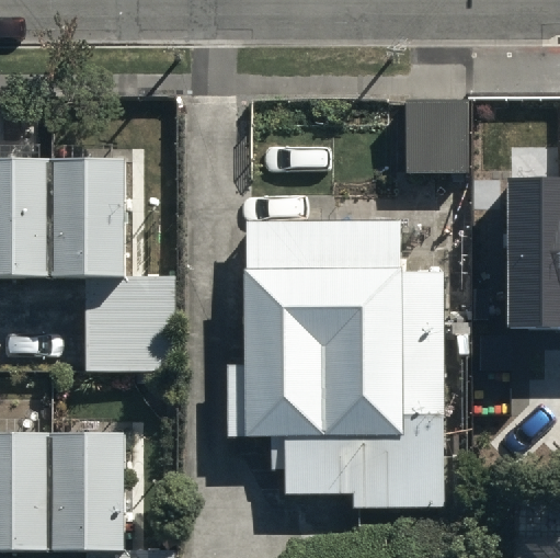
[(465,105),(406,105),(407,173),(465,172),(465,105)]
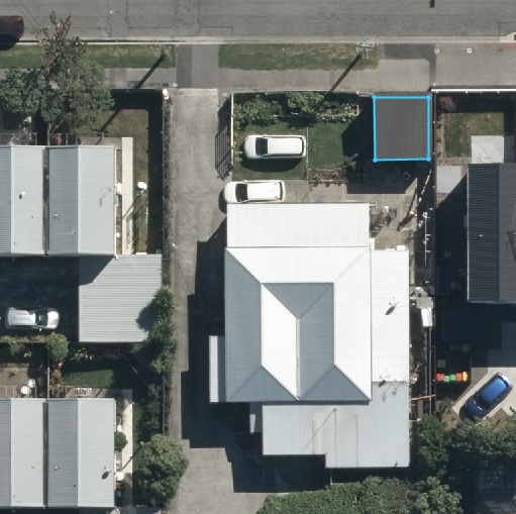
[(114,144),(0,143),(0,248),(114,248),(114,144)]
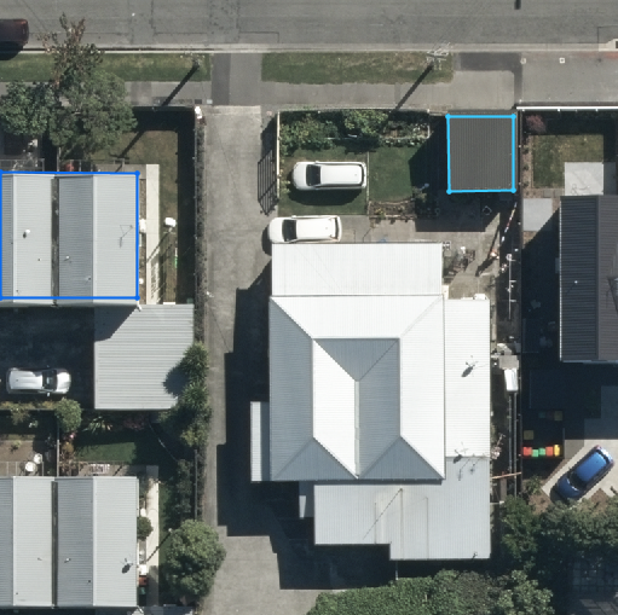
[(617,203),(562,203),(562,369),(617,367),(617,203)]
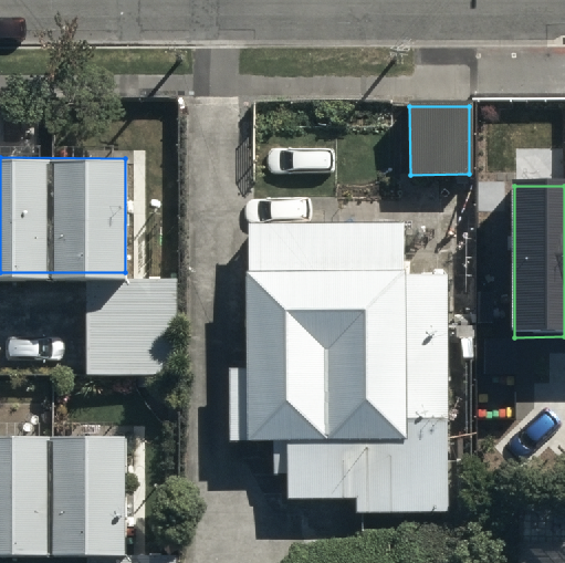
[(448,275),(404,274),(404,222),(247,222),(247,364),(230,364),(230,438),(248,438),(247,444),(273,444),(273,467),(289,467),(289,500),(356,501),(355,512),(447,512),(448,275)]
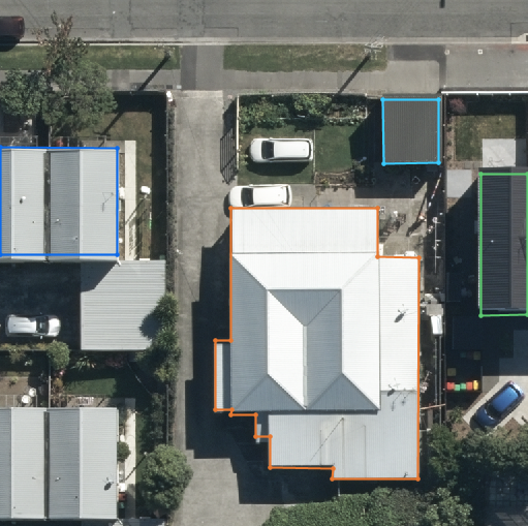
[(165,272),(84,271),(84,346),(164,346),(165,272)]
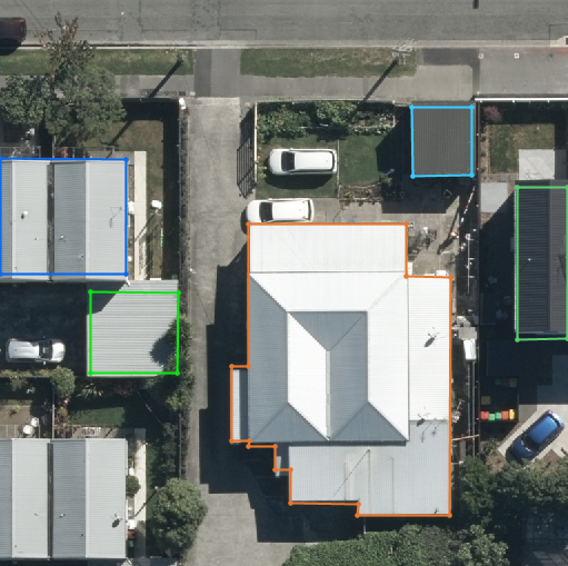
[(129,439),(0,438),(0,556),(129,556),(129,439)]
